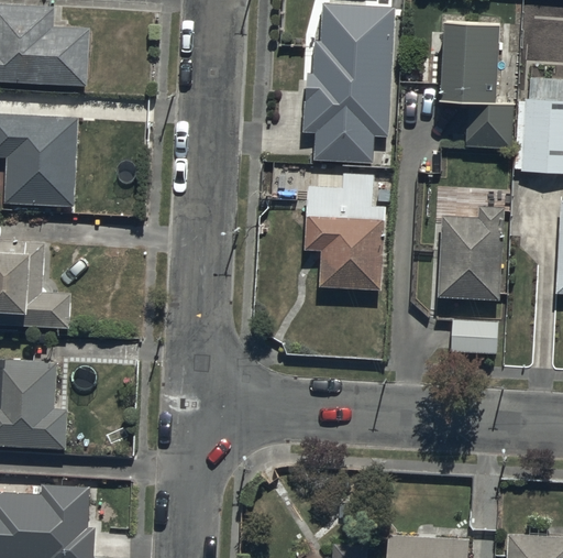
[(0,81),(87,87),(90,30),(52,28),(53,7),(0,3),(0,81)]
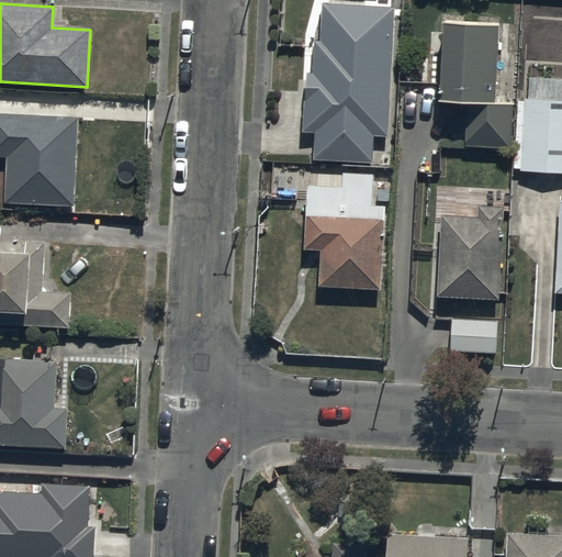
[(389,137),(393,10),(322,7),(319,43),(314,43),(313,74),(304,74),(302,133),(314,134),(313,159),(371,162),(372,136),(389,137)]
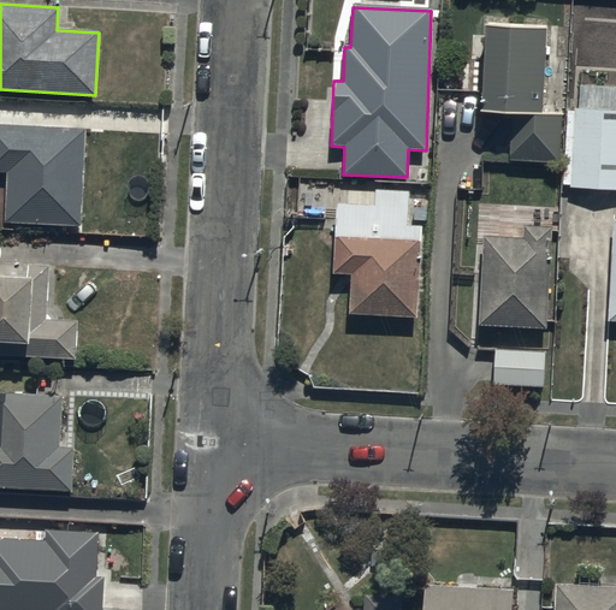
[(546,23),(486,21),(483,107),(514,108),(511,161),(560,164),(562,114),(543,113),(546,23)]
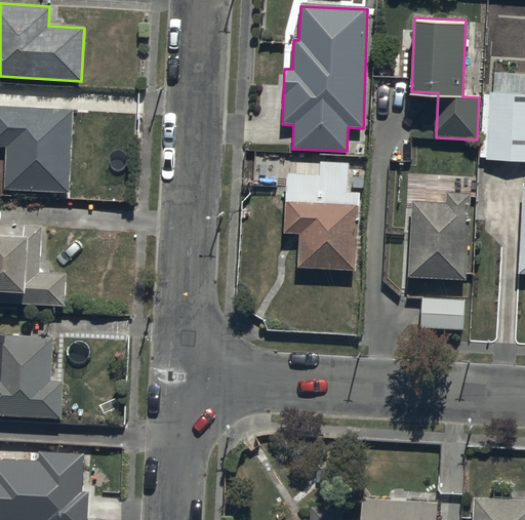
[(493,93),(490,93),(487,161),(524,162),(524,77),(494,76),(493,93)]
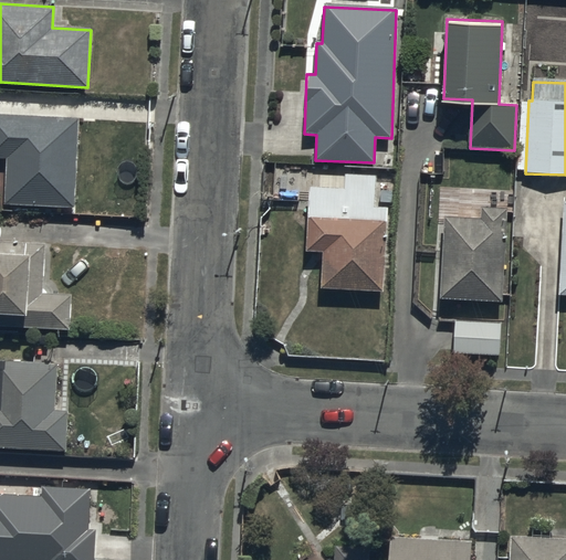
[(77,119),(0,115),(0,199),(6,200),(4,204),(74,207),(77,119)]
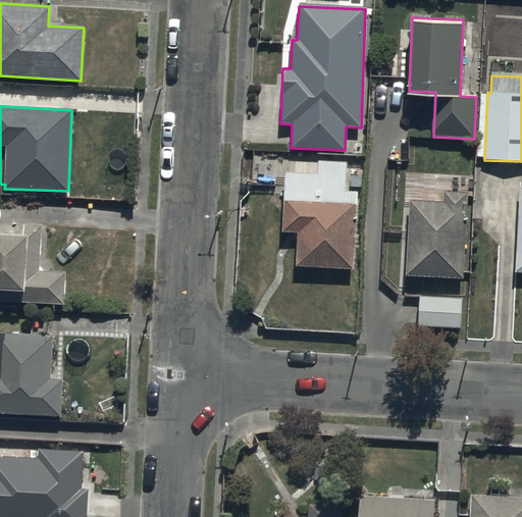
[(353,268),(356,192),(345,192),(346,163),(296,161),(295,172),(283,172),(281,231),(298,231),(297,267),(353,268)]
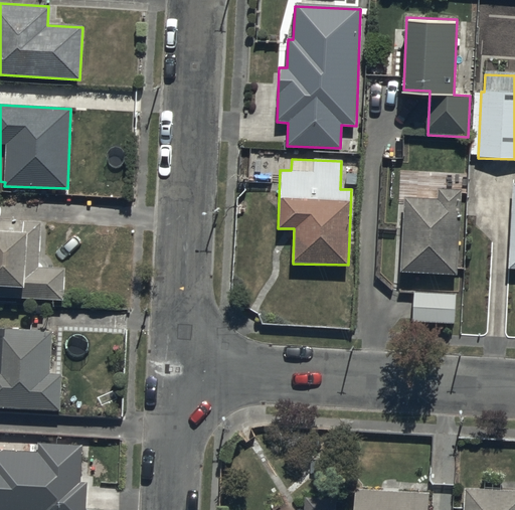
[(456,275),(460,190),(437,189),(437,199),(403,198),(400,272),(456,275)]
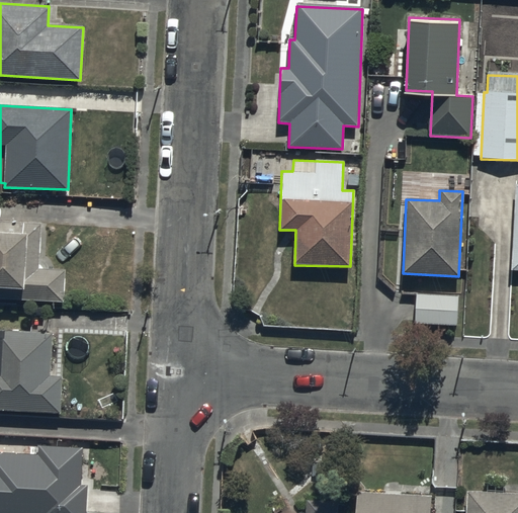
[(39,224),(0,221),(0,297),(63,302),(65,271),(37,270),(39,224)]
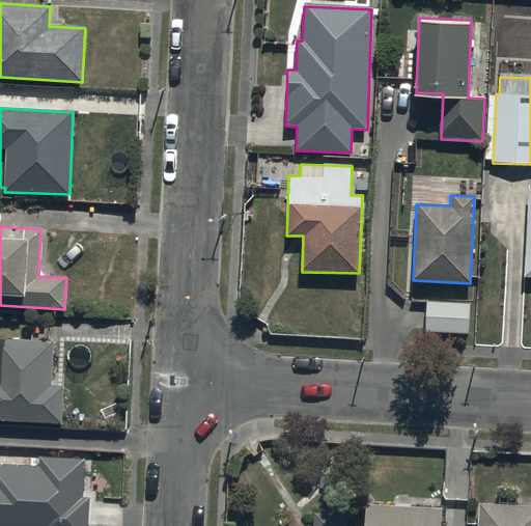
[(469,306),(425,304),(424,334),(468,335),(469,306)]
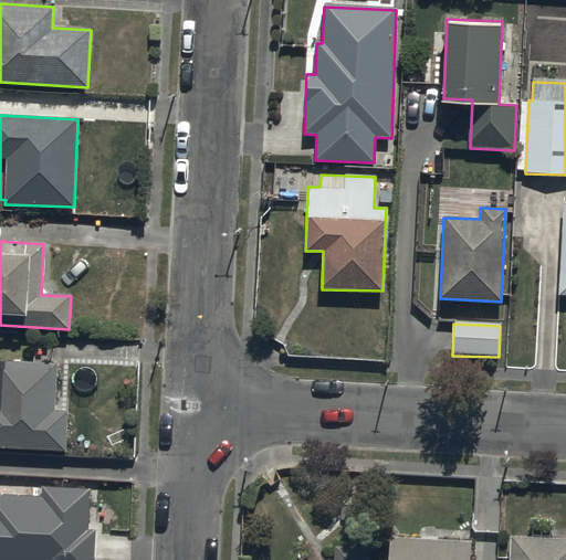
[(56,362),(0,360),(0,447),(66,450),(67,412),(55,411),(56,362)]
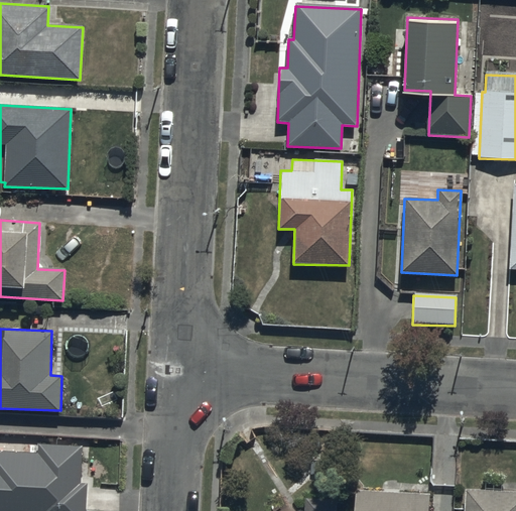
[(84,510),(86,485),(81,485),(83,446),(38,444),(37,455),(0,453),(0,510),(84,510)]
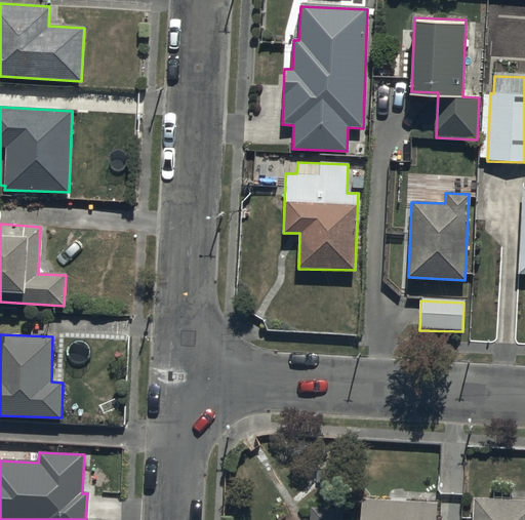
[(524,519),(524,503),(479,500),(477,519),(524,519)]
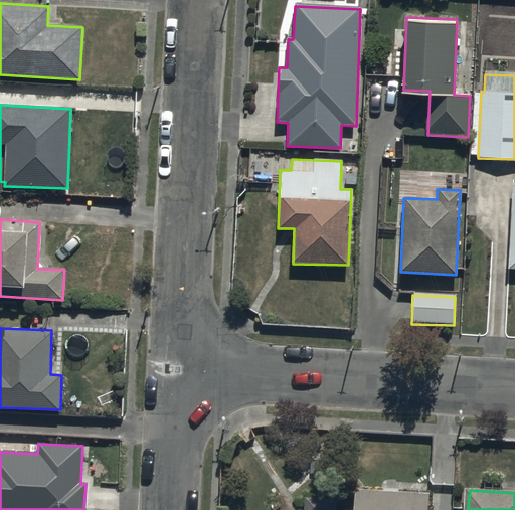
[(428,509),(430,498),(357,492),(355,509),(428,509)]
